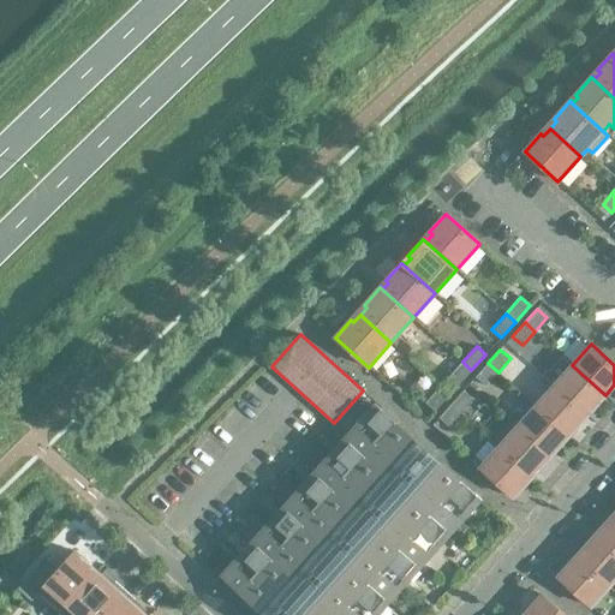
[(457,387),(471,370),(463,362),(448,378),(457,387)]
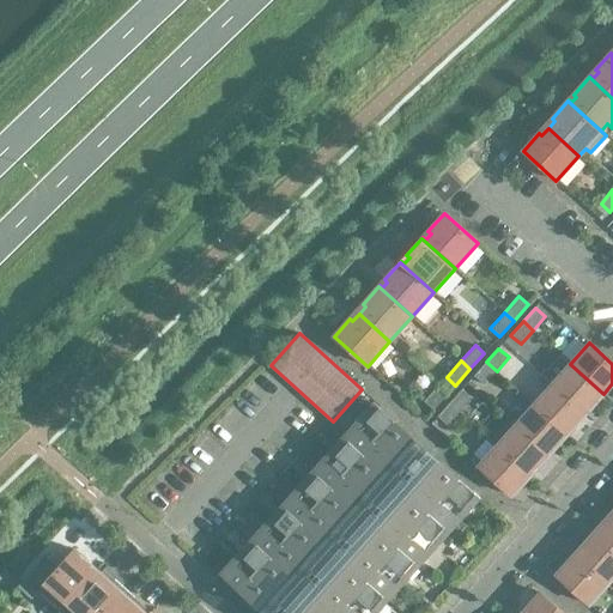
[(484,384),(497,371),(486,362),(474,376),(484,384)]
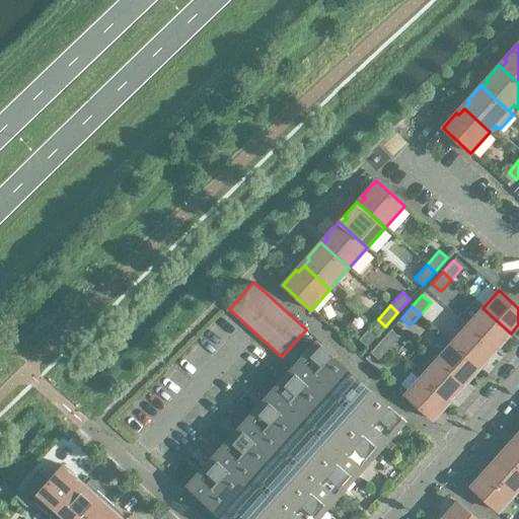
[(511,334),(483,308),(467,325),(496,351),(511,334)]
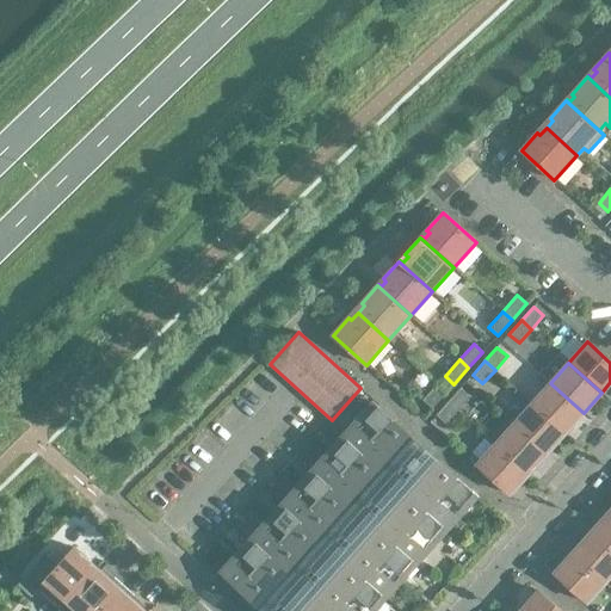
[(584,413),(550,383),(532,403),(566,433),(584,413)]
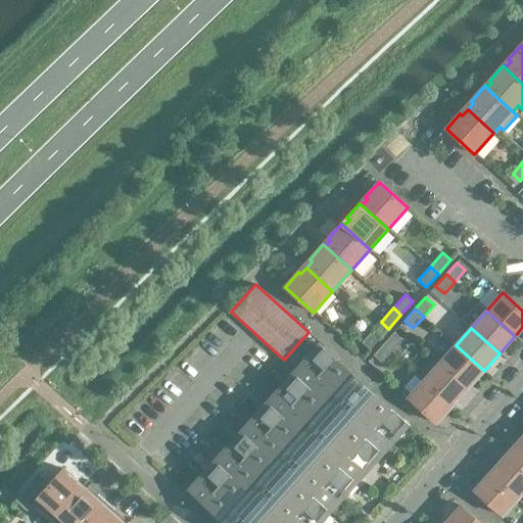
[(374,329),(362,342),(370,349),(382,336),(374,329)]
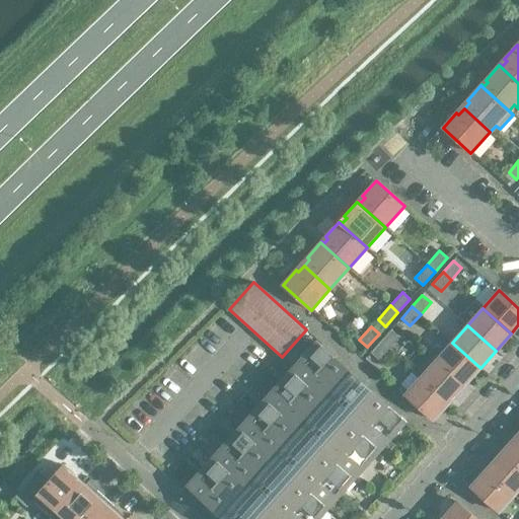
[(389,349),(399,337),(391,329),(381,341),(389,349)]
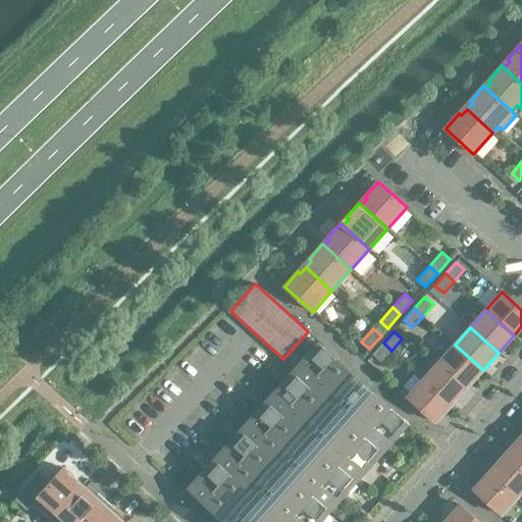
[(381,362),(392,351),(383,343),(372,355),(381,362)]
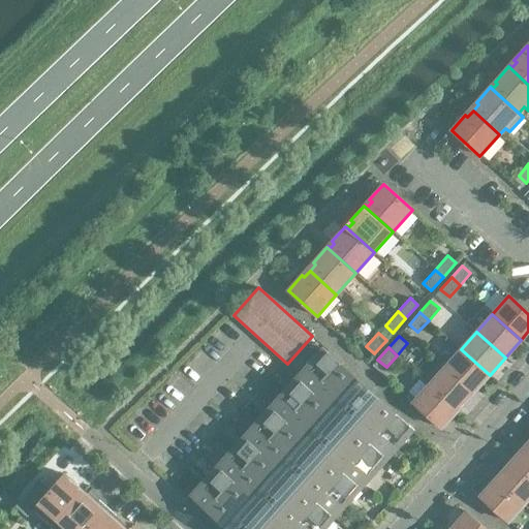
[(490,375),(461,349),(445,366),(441,363),(440,363),(473,393),(490,375)]
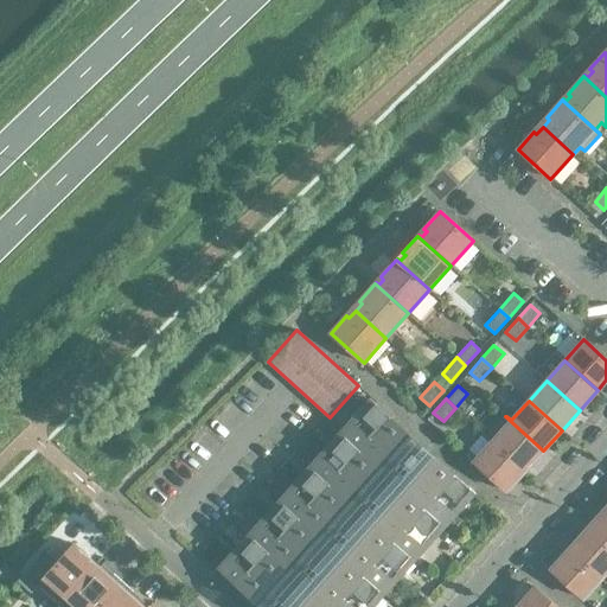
[(363,606),(471,487),(376,402),(223,573),(261,606),(363,606)]
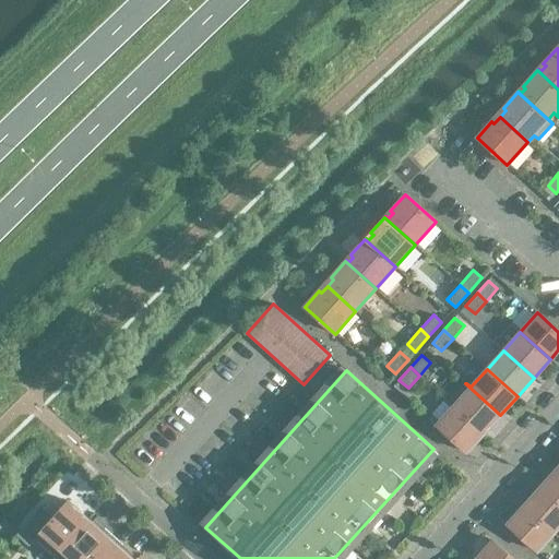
[(500,415),(465,383),(451,399),(455,403),(453,406),(484,433),(500,415)]
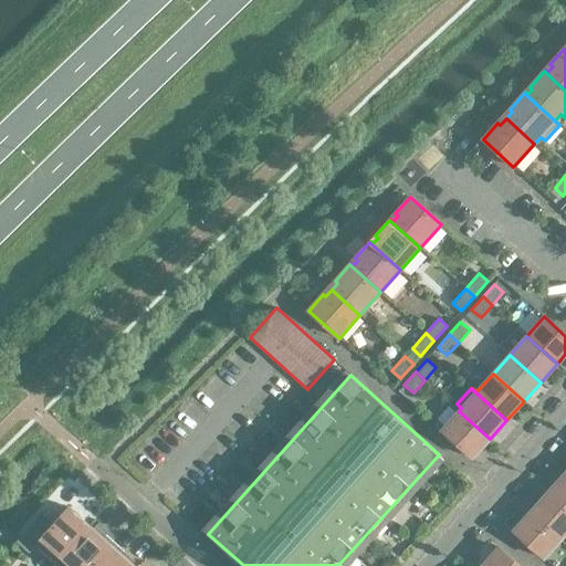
[(490,439),(459,411),(441,430),(472,458),(490,439)]
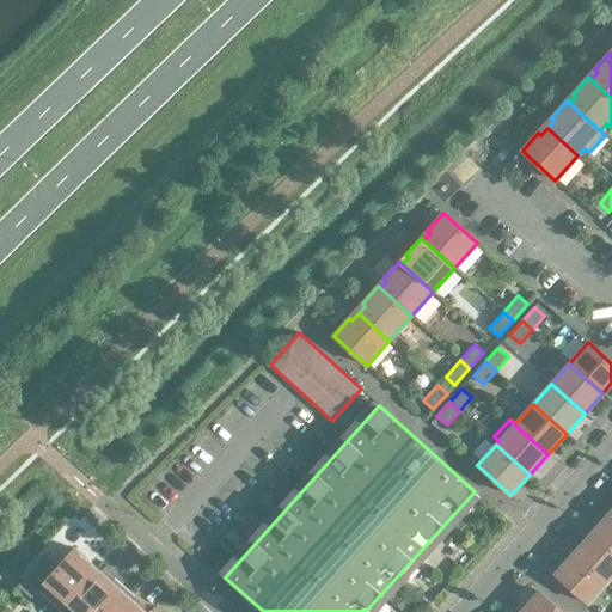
[(611,520),(607,515),(589,534),(611,554),(611,520)]
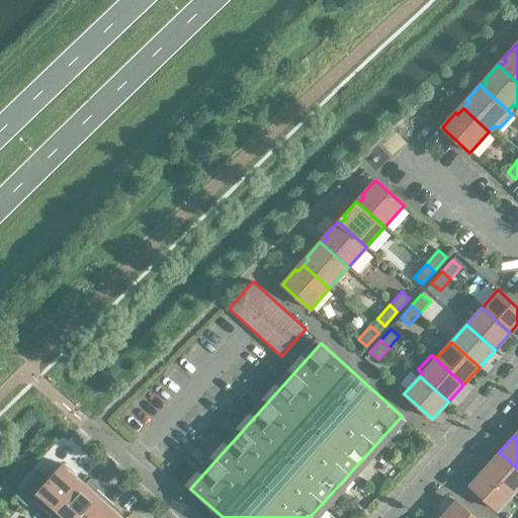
[(517,488),(517,468),(499,452),(485,468),(513,495),(517,488)]
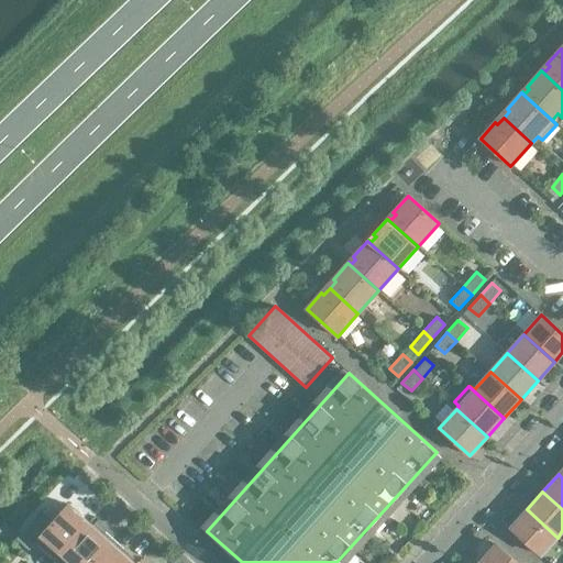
[(36,543),(56,560),(89,522),(68,504),(54,520),(42,510),(17,539),(30,550),(36,543)]
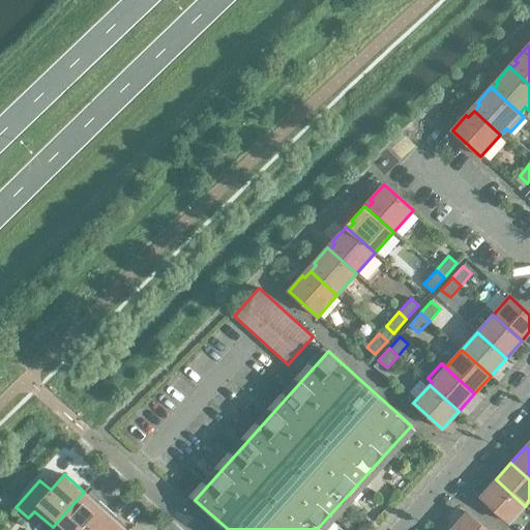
[(525,506),(496,479),(480,497),(509,523),(525,506)]
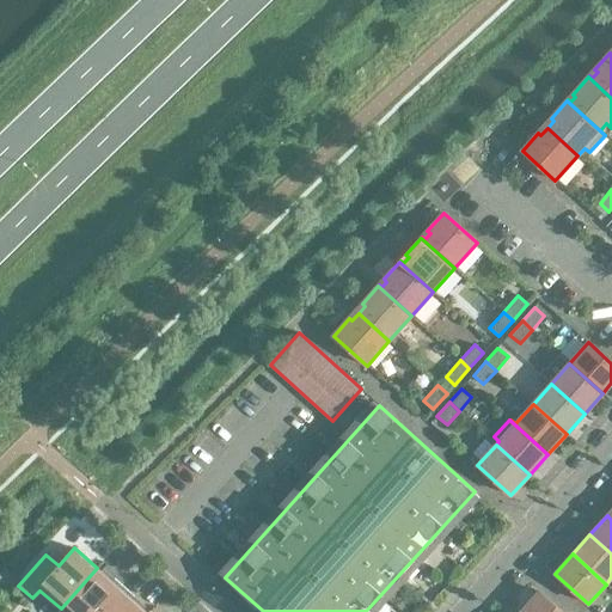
[(111,581),(97,568),(61,609),(63,611),(103,611),(126,587),(115,577),(111,581)]
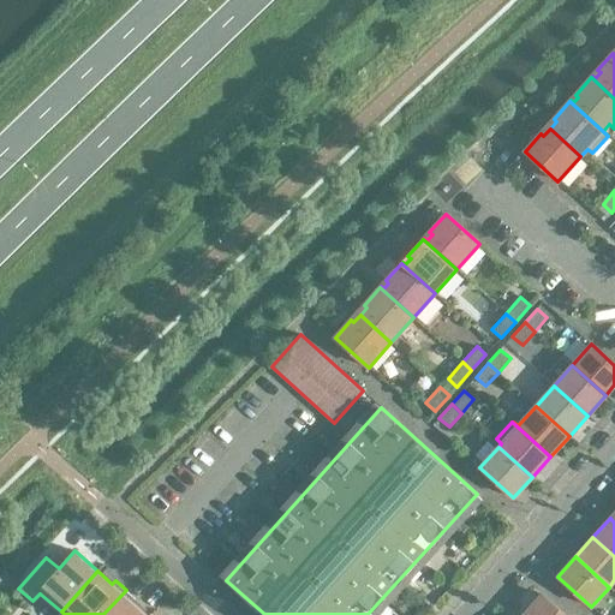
[(126,590),(103,614),(147,614),(133,603),(137,601),(126,590)]
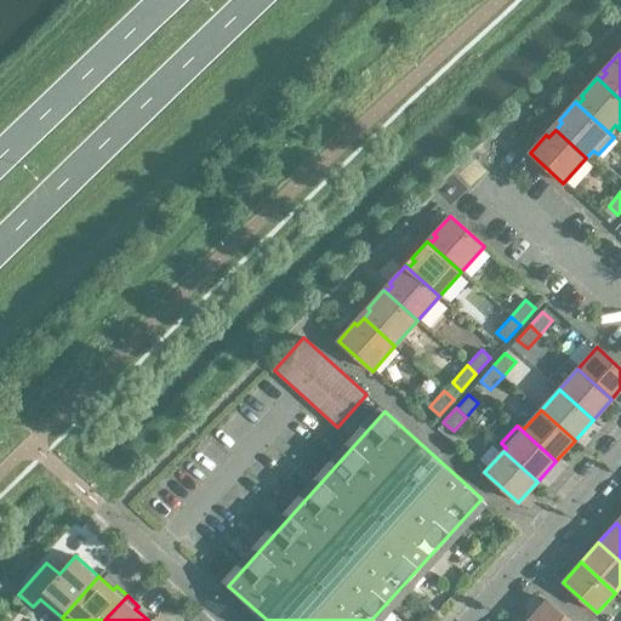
[(570,620),(547,600),(529,620),(570,620)]
